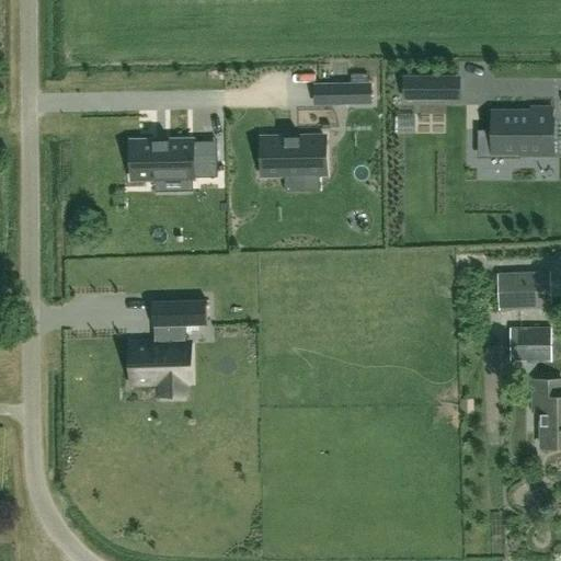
[(459,100),(459,78),(404,78),(404,100),(459,100)]
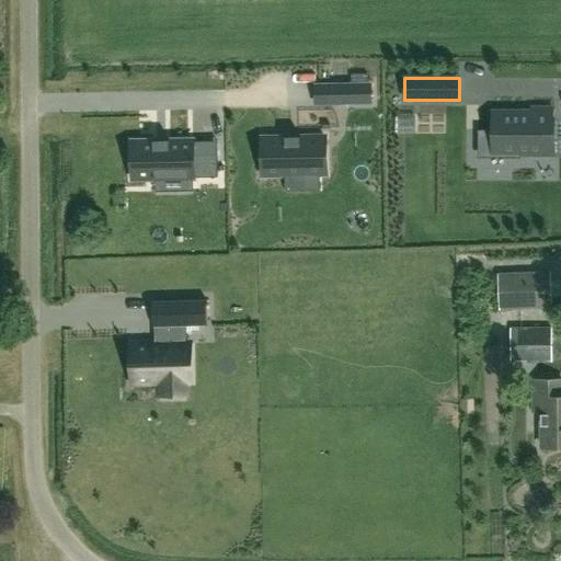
[(370,103),(369,84),(342,86),(343,103),(370,103)]
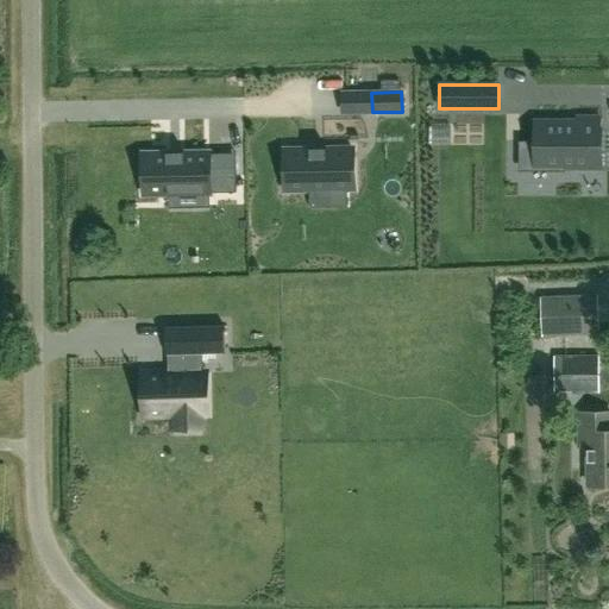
[(522,168),(600,168),(600,117),(577,117),(577,121),(537,123),(537,140),(522,140),(522,168)]
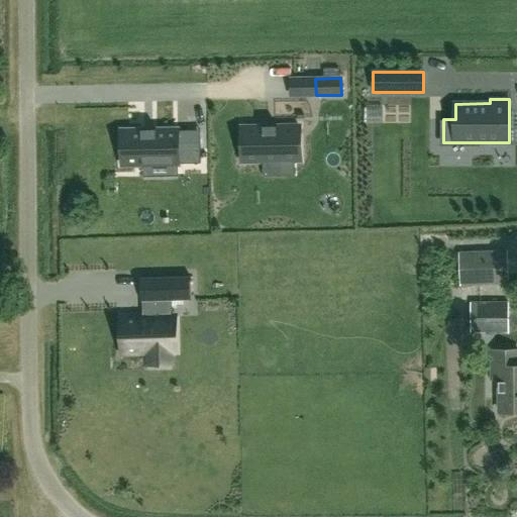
[(299,126),(241,127),(242,162),(299,161),(299,126)]
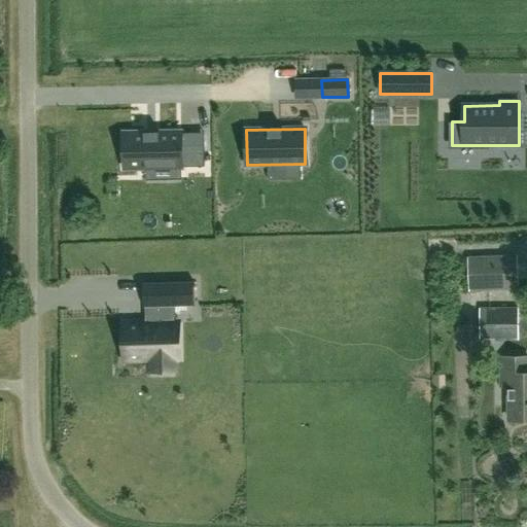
[(181,132),(124,134),(125,169),(205,167),(204,145),(181,145),(181,132)]
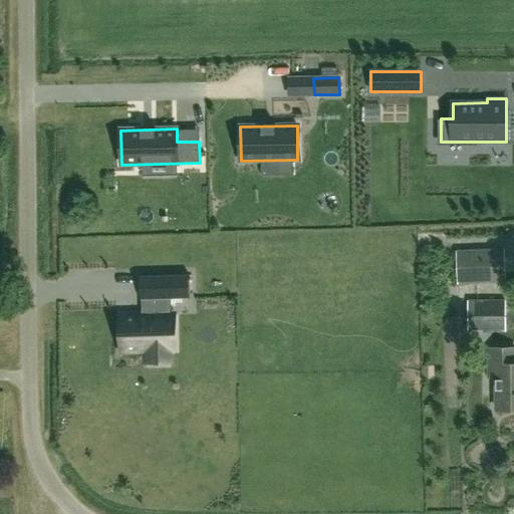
[(506,281),(504,249),(456,252),(458,284),(506,281)]
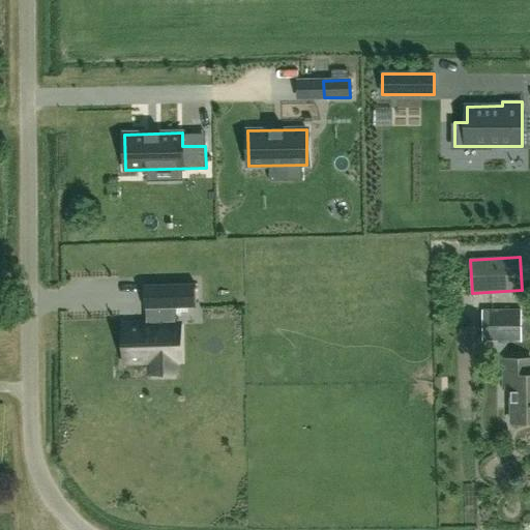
[(145,310),(149,308),(150,326),(125,326),(126,361),(180,360),(179,325),(175,325),(175,308),(196,307),(195,283),(144,285),(145,310)]
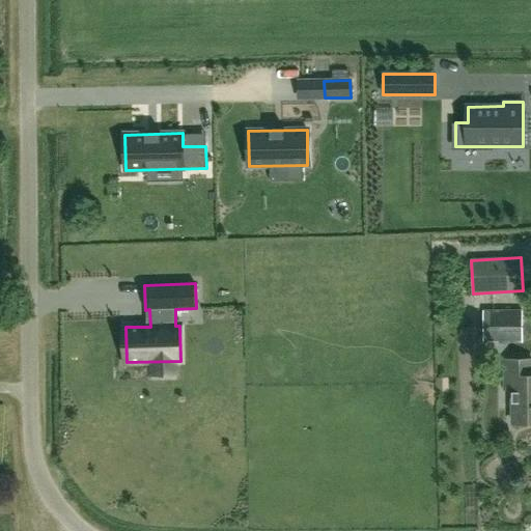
[(484,341),(497,341),(497,311),(484,311),(484,341)]
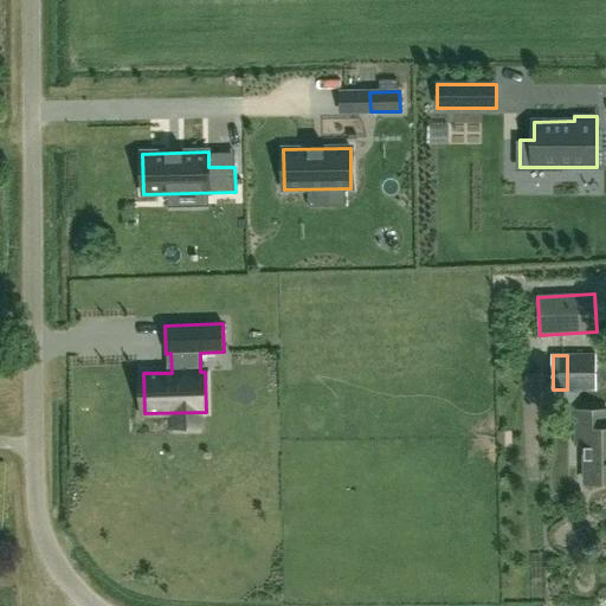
[(605,482),(605,424),(605,411),(574,411),(574,444),(584,444),(585,483),(605,482)]
